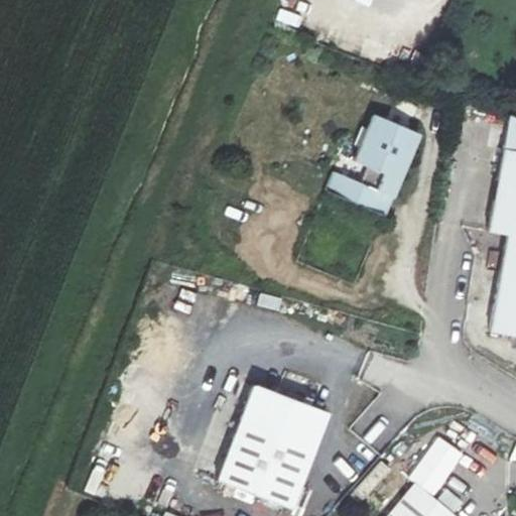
[(340,177),(332,197),(377,215),(410,132),(366,114),(360,129),(353,147),(347,161),(360,166),(354,182),(340,177)]
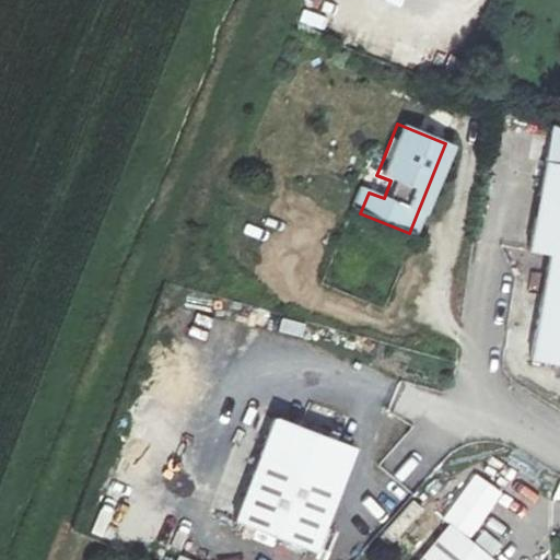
[(559,129),(552,127),(528,252),(548,255),(528,361),(559,366),(559,129)]
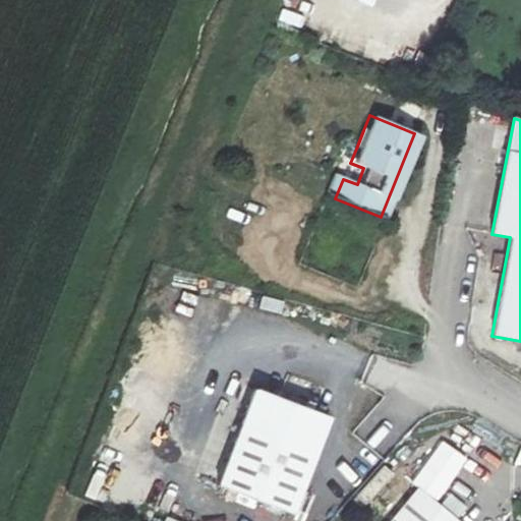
[(356,149),(363,130),(358,127),(350,146),(356,149)]
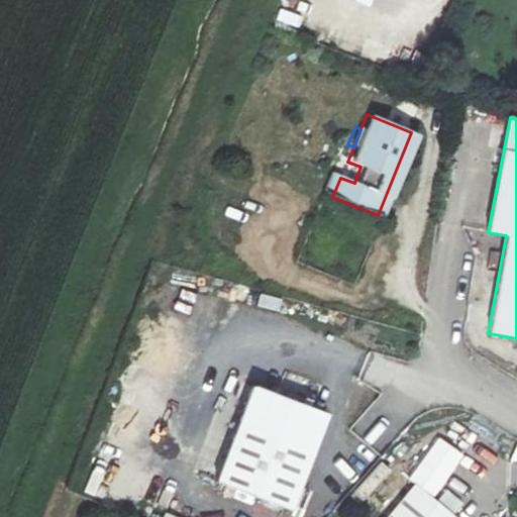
[(332,197),(340,178),(328,172),(320,192),(332,197)]
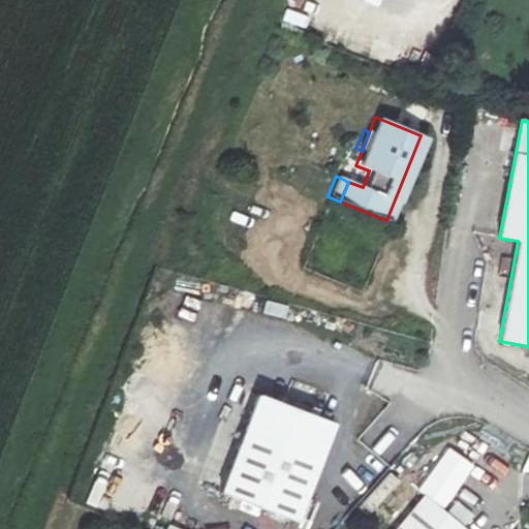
[(334,424),(258,396),(222,494),(298,522),(334,424)]
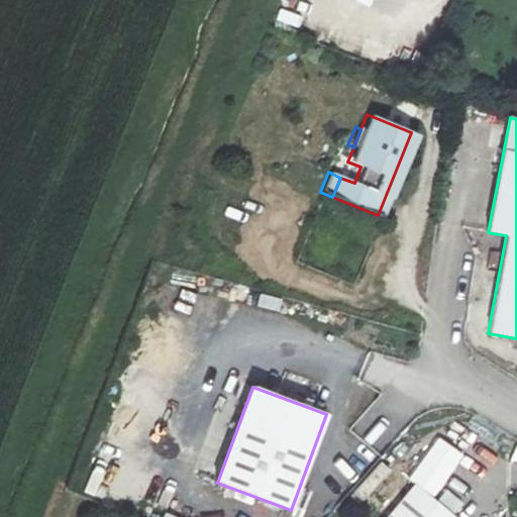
[(358,503),(389,474),(380,466),(350,495),(358,503)]
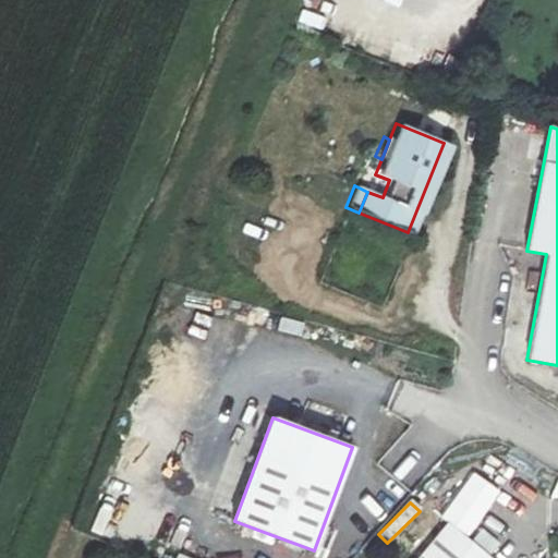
[(415,557),(488,557),(446,522),(415,557)]
